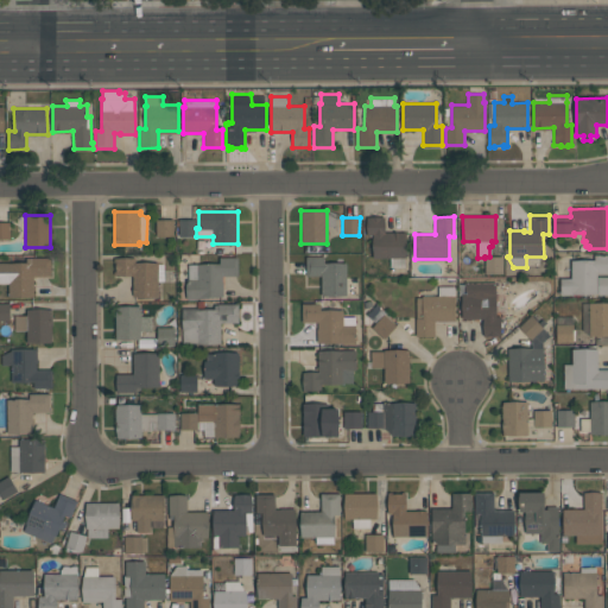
[(405,233),(405,258),(405,267),(390,267),(388,259),(372,259),(372,236),(366,236),(366,217),(385,217),(385,233),(405,233)]
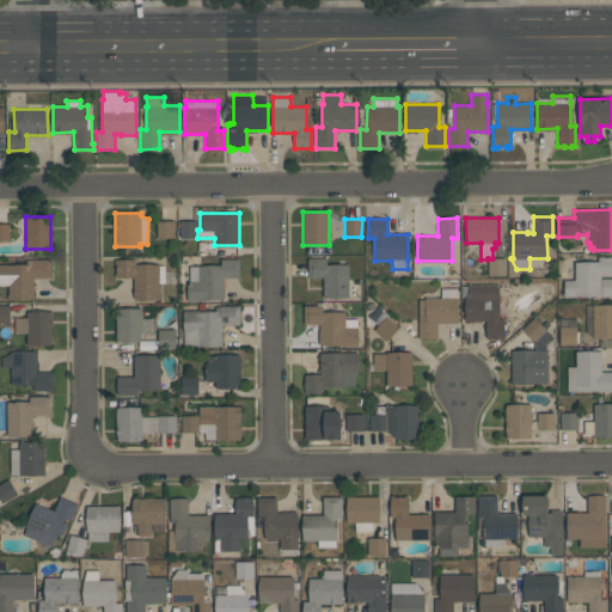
[(173,237),(157,237),(157,221),(173,221),(173,237)]
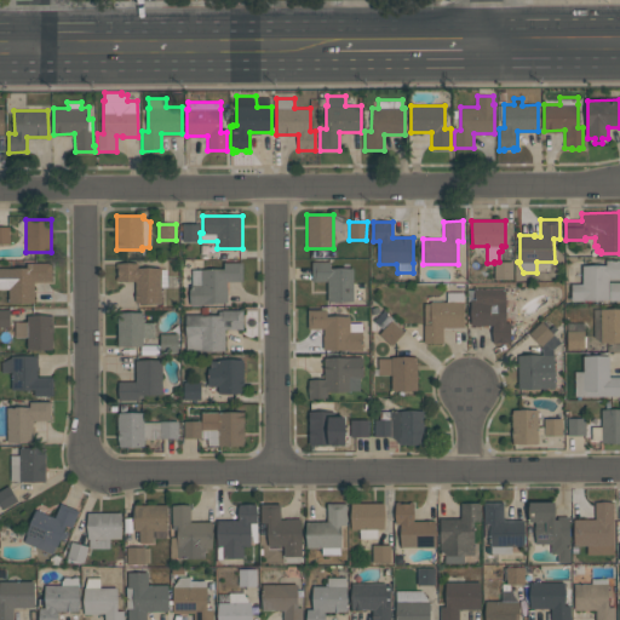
[(200,233),(200,241),(182,241),(182,224),(200,224),(200,233)]
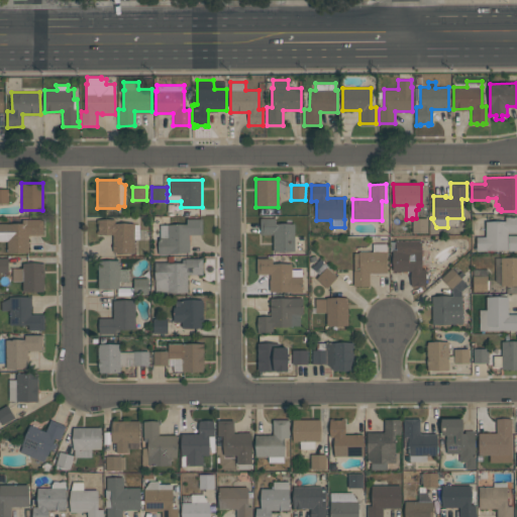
[(0,189),(8,189),(8,203),(0,203),(0,189)]
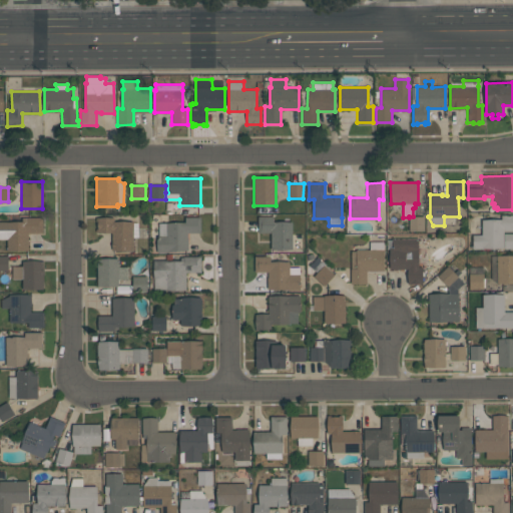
[(512,214),(512,230),(503,230),(503,247),(483,247),(483,248),(472,248),(472,234),(481,234),(481,219),(501,219),(501,214),(512,214)]
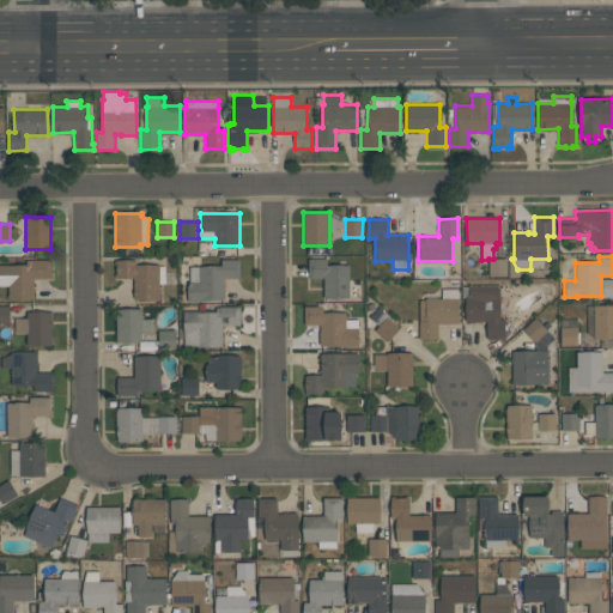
[(8,299),(8,286),(0,286),(0,265),(26,265),(26,260),(50,259),(50,278),(34,278),(34,298),(8,299)]
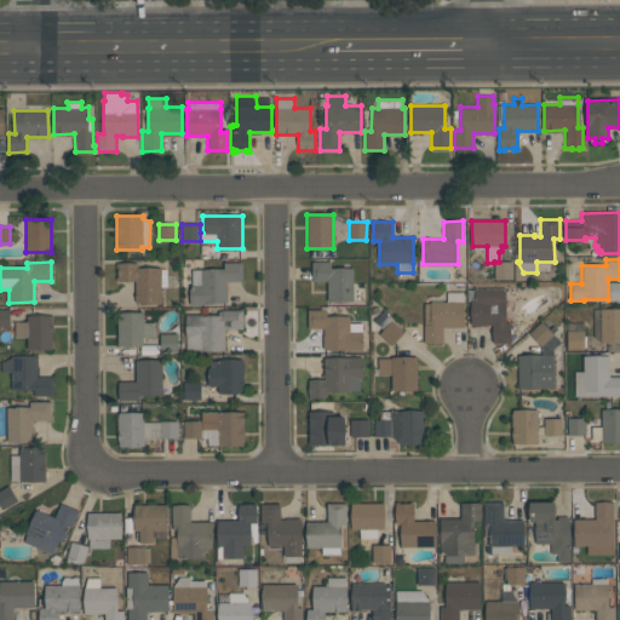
[(228,281),(228,303),(213,303),(213,304),(204,304),(204,305),(189,305),(189,285),(190,285),(190,268),(223,268),(223,262),(242,262),(242,281),(228,281)]
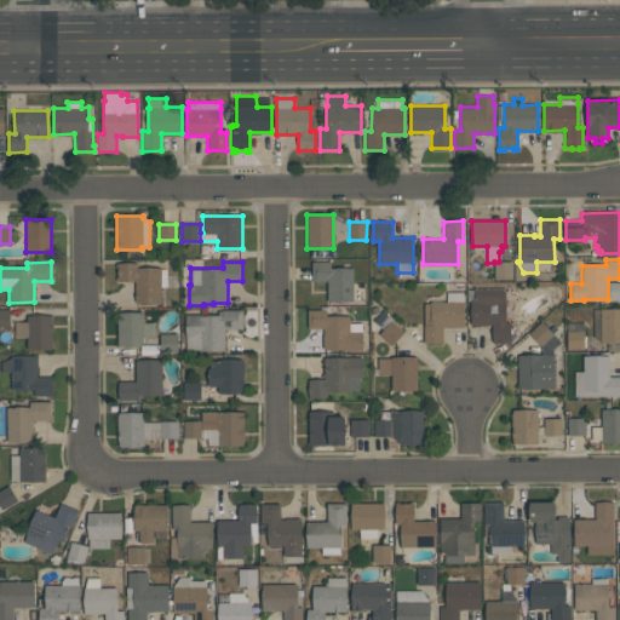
[(354,302),(327,302),(327,281),(311,281),(311,262),(331,262),(331,268),(354,268),(354,302)]
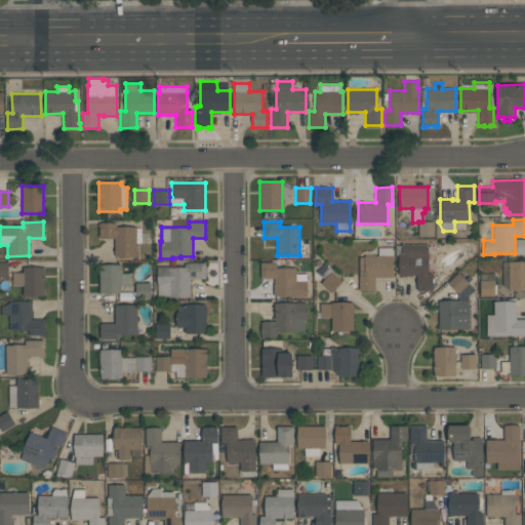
[(418,236),(418,223),(418,221),(422,221),(434,221),(434,236),(418,236)]
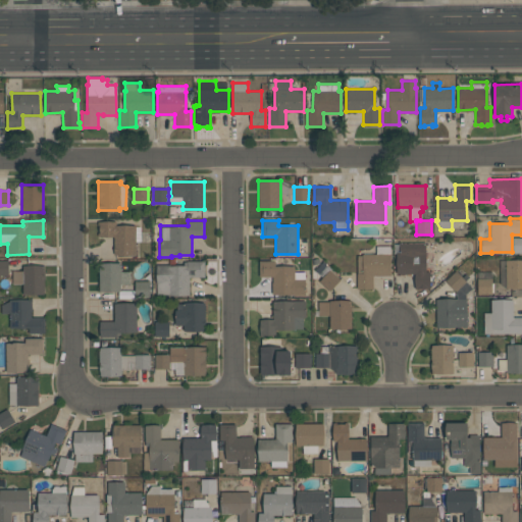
[(114,254),(114,237),(97,237),(97,221),(116,221),(116,225),(136,225),(136,226),(141,226),(141,242),(136,242),(136,254),(114,254)]
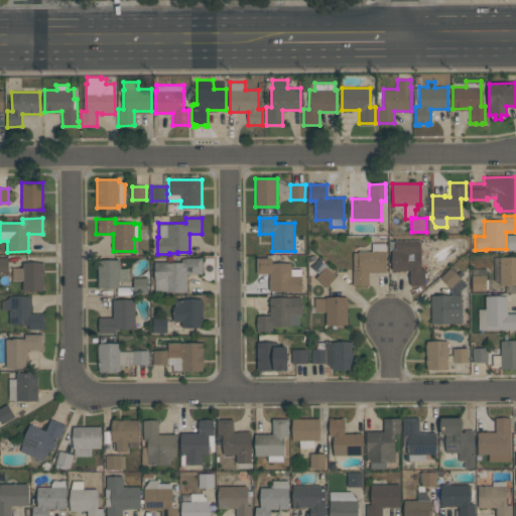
[(515,250),(507,250),(507,235),(515,235),(515,250)]
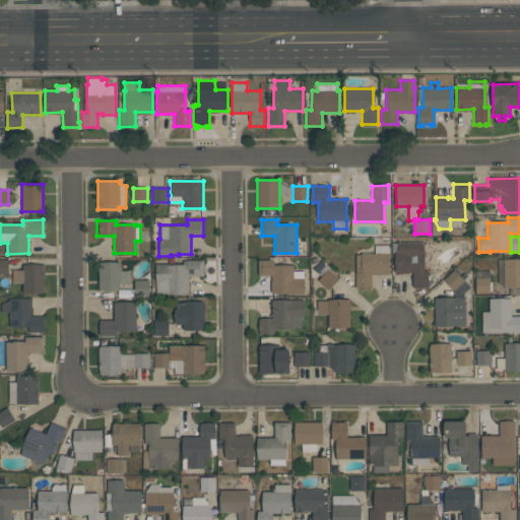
[(394,272),(394,252),(392,253),(392,243),(397,243),(397,242),(424,242),(425,270),(428,270),(428,287),(413,287),(412,272),(394,272)]
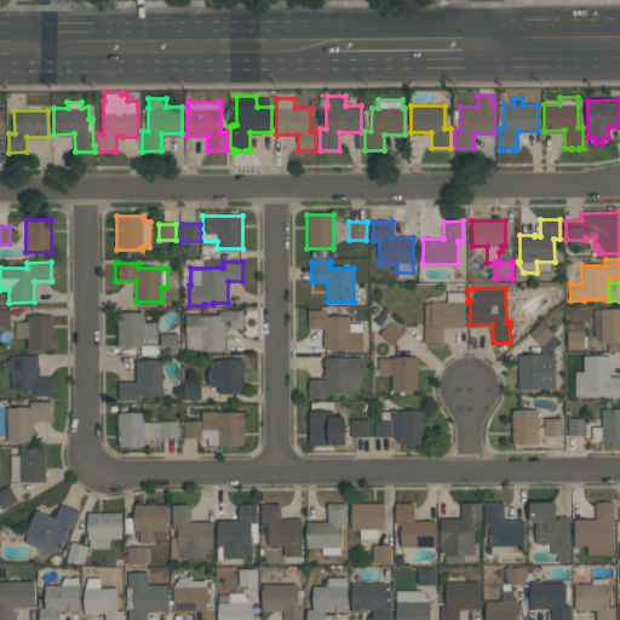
[(443,327),(443,343),(424,343),(424,325),(424,304),(430,304),(430,302),(447,302),(447,292),(464,292),(464,327),(443,327)]
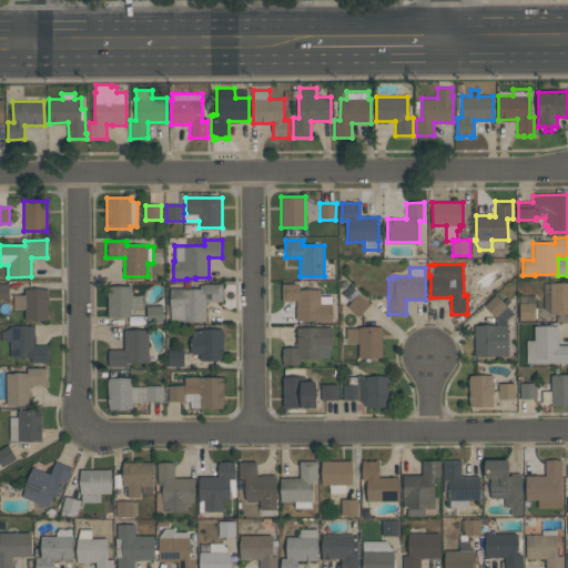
[(9,284),(0,283),(0,300),(9,300),(9,284)]
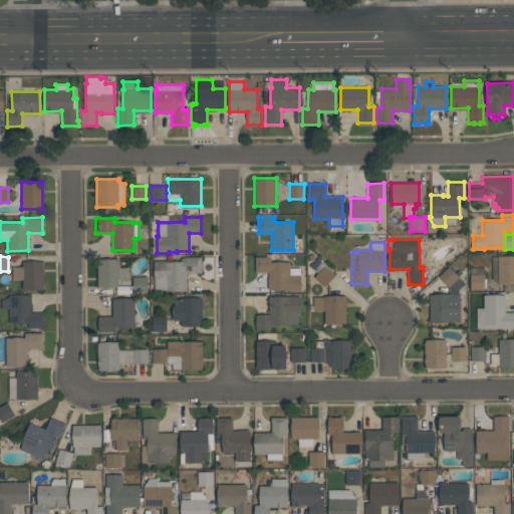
[(300,267),(300,291),(288,291),(288,289),(268,289),(268,273),(254,273),(254,256),(271,256),(271,261),(290,261),(290,267),(300,267)]
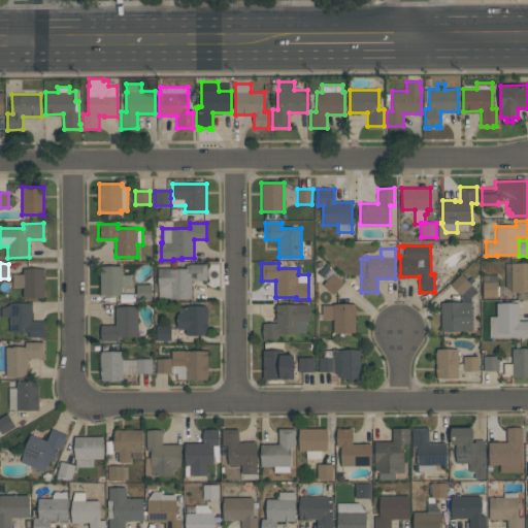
[(527,292),(512,292),(512,263),(527,263),(527,292)]
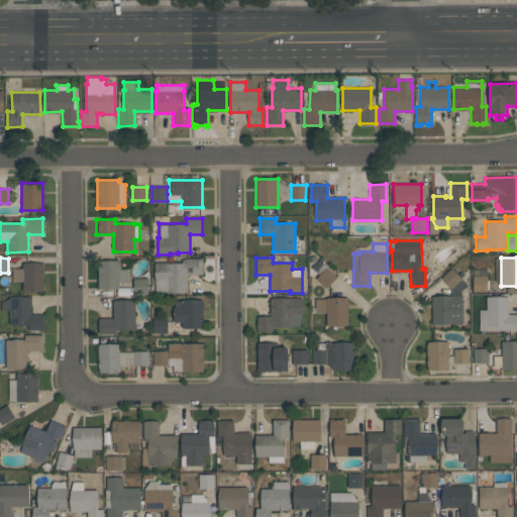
[(154,291),(154,281),(154,262),(166,262),(166,263),(182,263),(182,260),(185,260),(185,259),(202,259),(202,275),(187,275),(187,292),(167,292),(167,291),(154,291)]
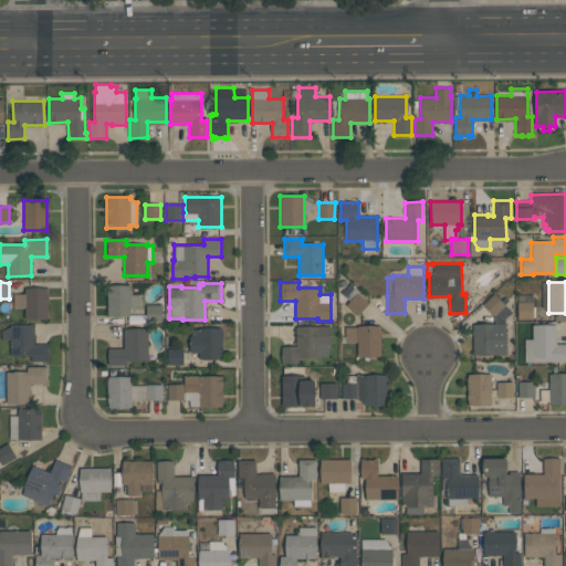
[(130,285),(130,294),(140,294),(140,308),(130,308),(130,315),(107,315),(107,285),(130,285)]
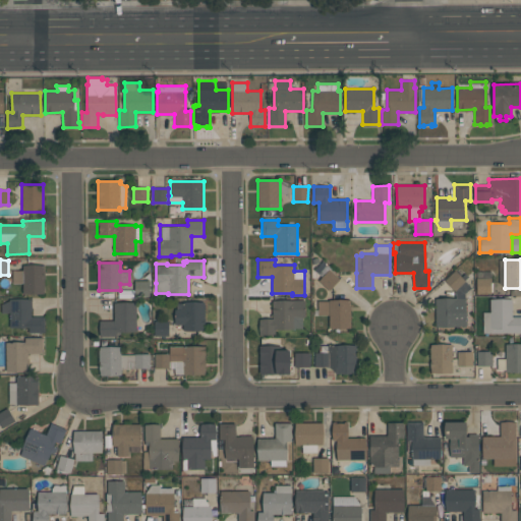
[(44,293),(22,293),(22,283),(12,283),(12,270),(22,270),(22,265),(44,265),(45,290),(44,290),(44,293)]
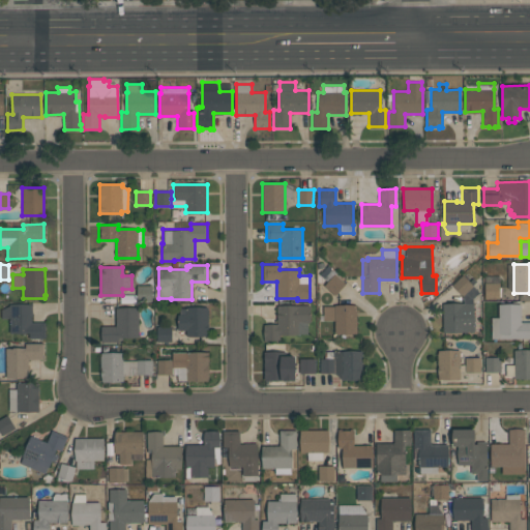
[(334,295),(324,285),(334,273),(345,284),(334,295)]
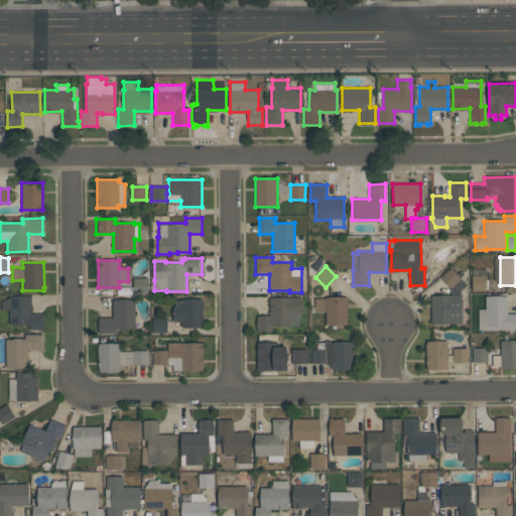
[(440,277),(450,267),(461,278),(450,288),(440,277)]
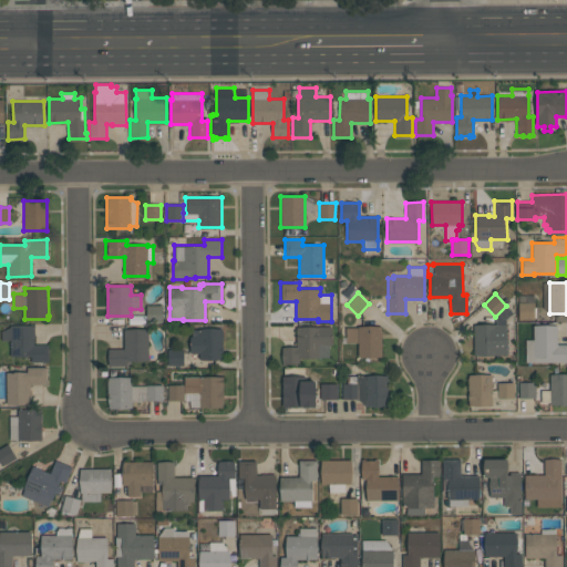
[(534,319),(518,319),(518,302),(534,302),(534,307),(536,308),(536,318),(534,318),(534,319)]
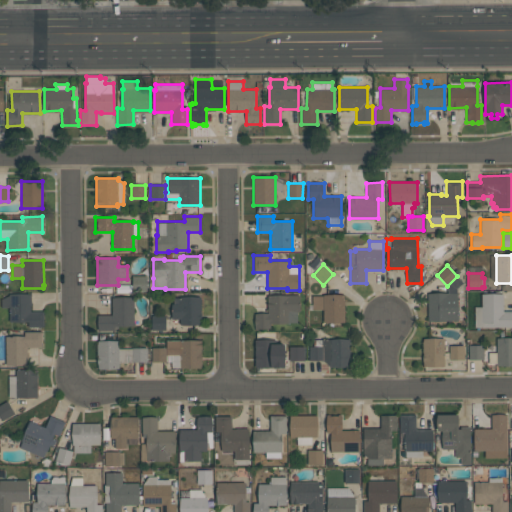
[(147,291),(132,291),(132,276),(147,276),(147,291)]
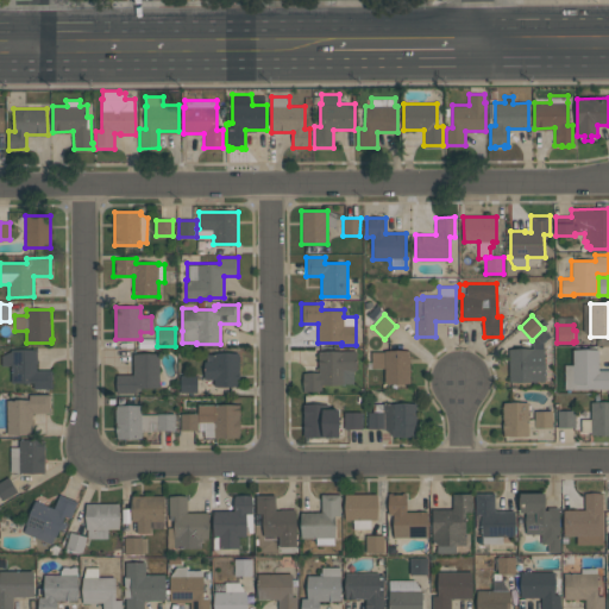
[(508,382),(508,347),(532,347),(532,340),(544,328),(551,336),(544,343),(544,365),(546,365),(546,380),(544,380),(544,381),(508,382)]
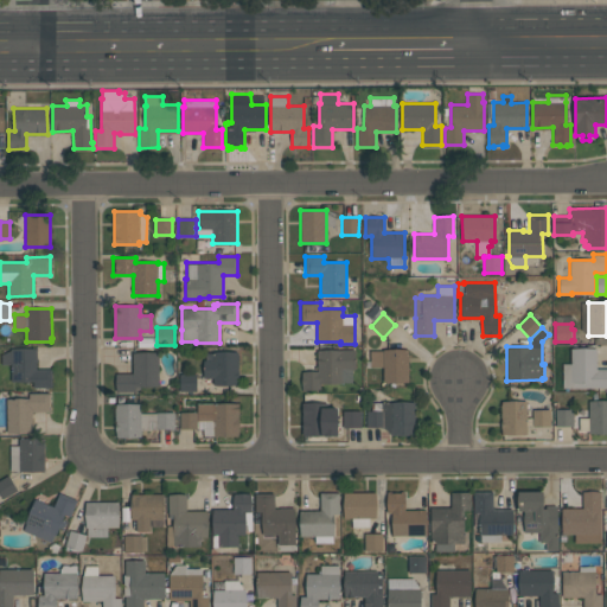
[(37,347),(37,362),(36,362),(36,369),(51,369),(51,387),(33,387),(33,381),(11,381),(11,364),(1,364),(1,355),(11,350),(11,347),(37,347)]
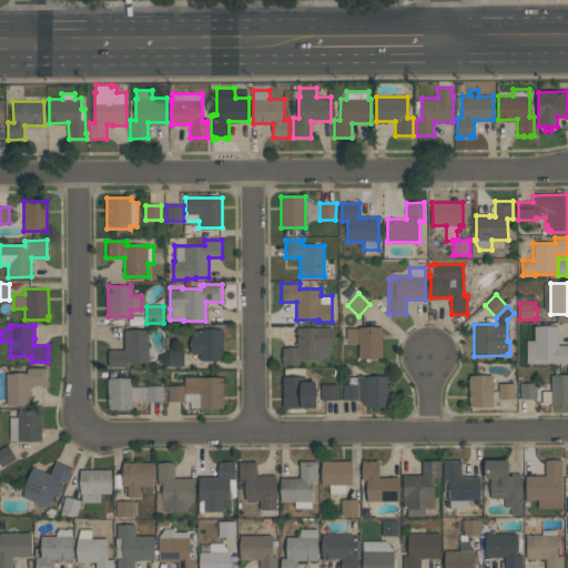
[(526,340),(534,340),(534,326),(558,325),(558,345),(567,345),(567,363),(526,363),(526,340)]
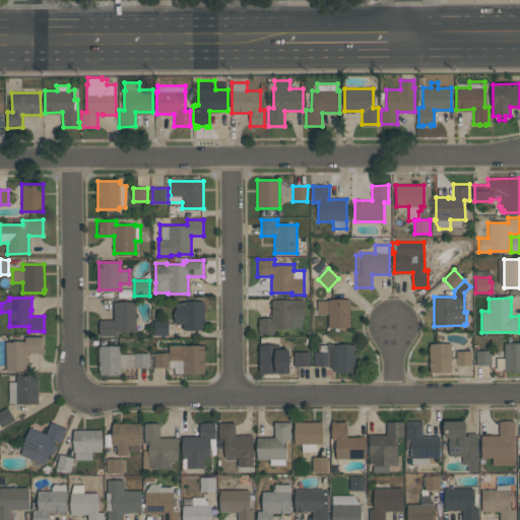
[(259,333),(259,318),(272,318),(272,301),(293,300),(293,299),(304,299),(304,317),(302,317),(302,327),(274,328),(274,333),(259,333)]
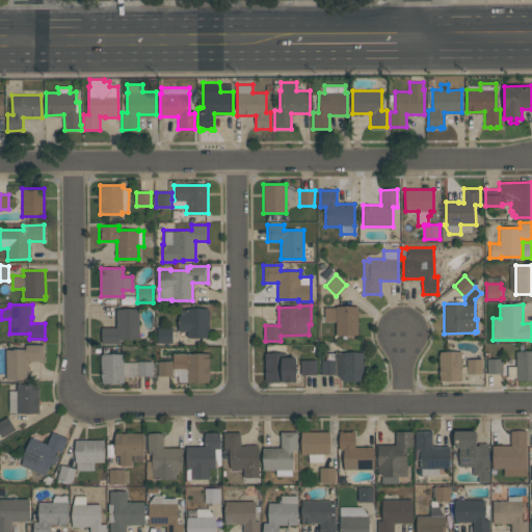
[(357,306),(357,335),(336,335),(336,321),(324,321),(324,307),(336,308),(336,306),(357,306)]
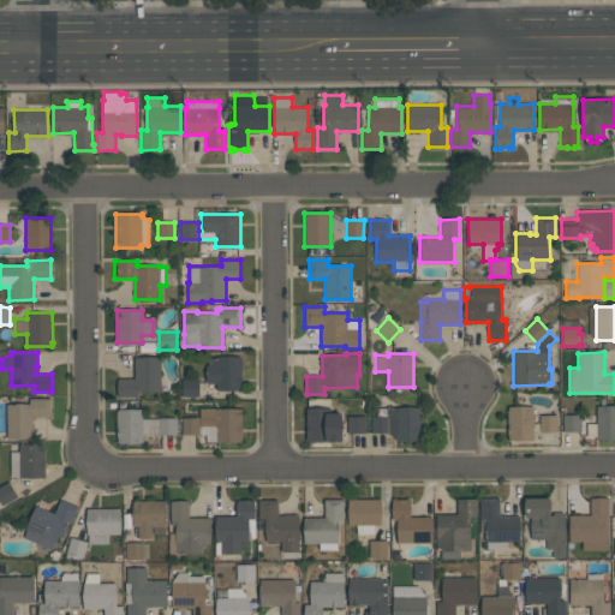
[(239,389),(215,389),(215,383),(207,383),(206,365),(209,365),(209,357),(215,357),(215,356),(242,356),(242,380),(239,380),(239,389)]
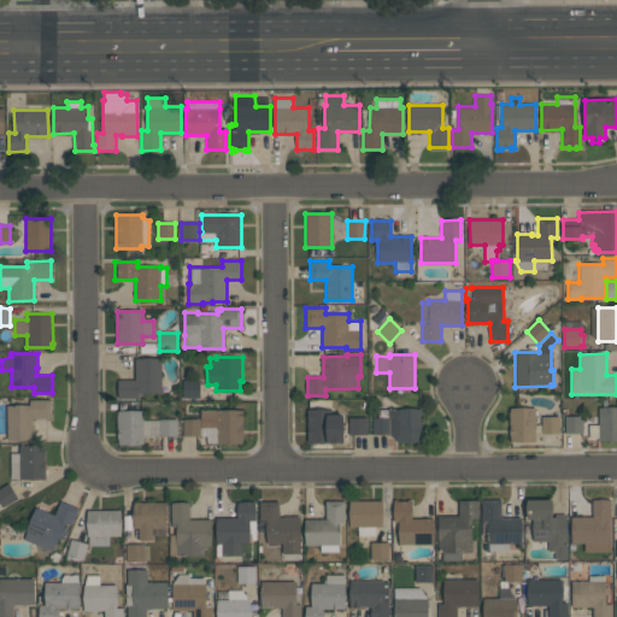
[(162,393),(137,393),(137,399),(118,399),(118,380),(135,380),(135,358),(160,358),(162,393)]
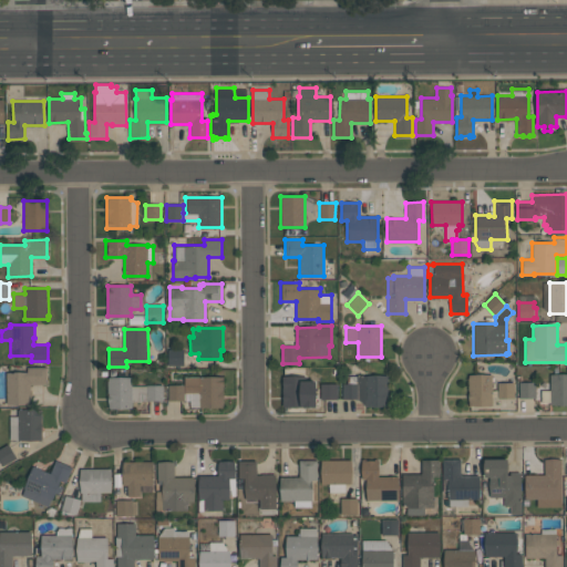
[(167,366),(167,349),(184,349),(183,366),(167,366)]
